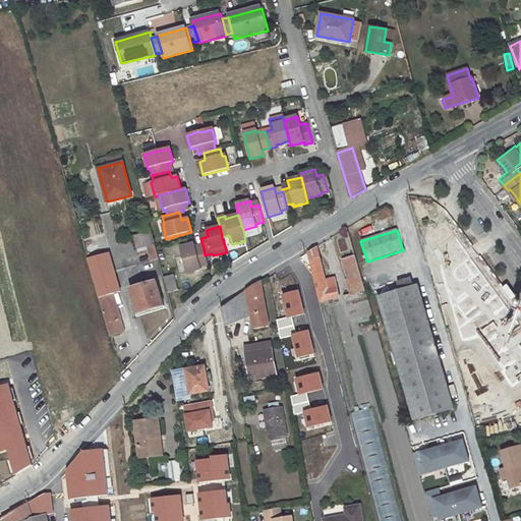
[(196,250),(195,247),(203,245),(201,242),(180,248),(187,273),(201,270),(200,267),(208,266),(205,255),(204,248),(196,250)]
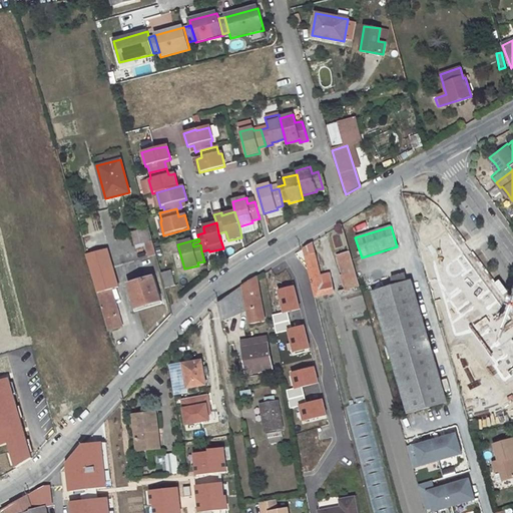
[(152,239),(144,241),(148,257),(155,254),(152,239)]
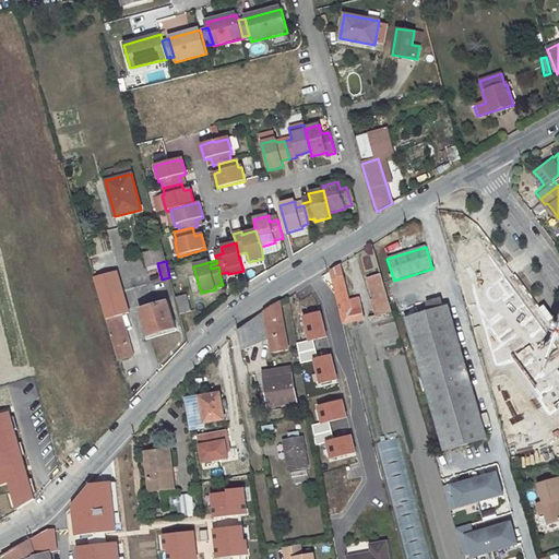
[(340,264),(330,271),(332,280),(343,276),(340,264)]
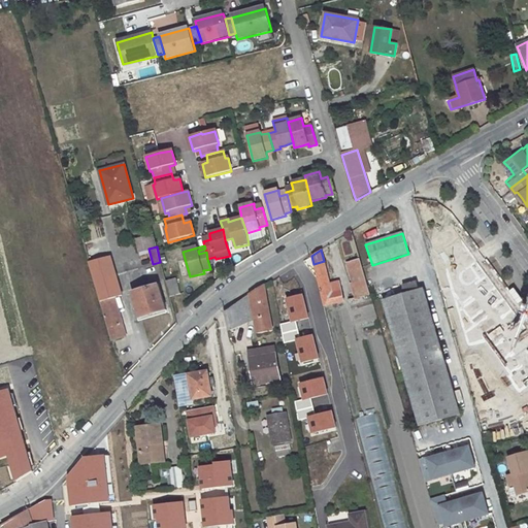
[(449,255),(431,260),(438,285),(456,279),(449,255)]
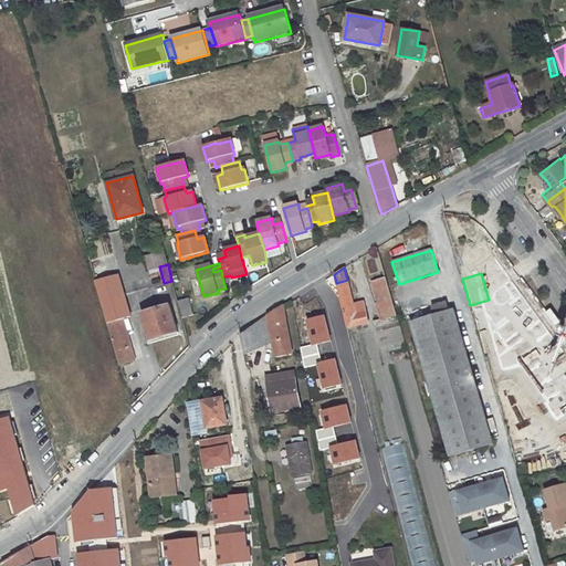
[(118,274),(95,281),(119,365),(134,360),(122,320),(129,317),(118,274)]
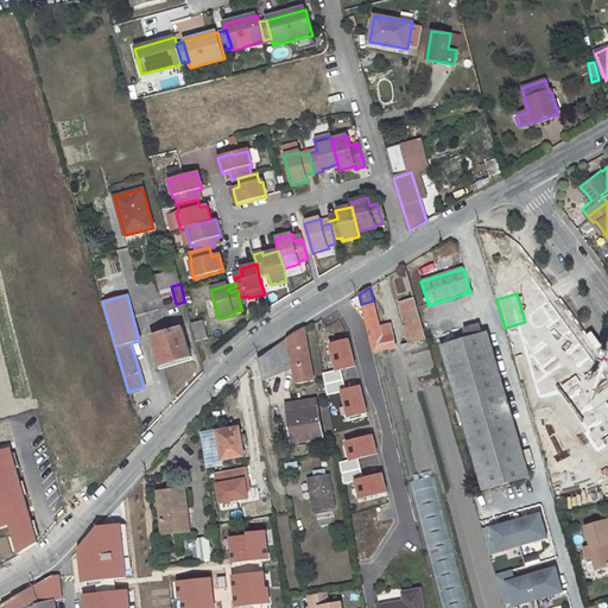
[(405,327),(403,328),(407,344),(426,340),(415,298),(399,303),(405,327)]
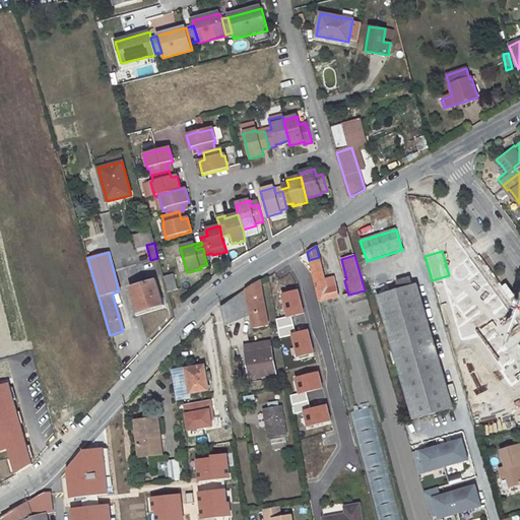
[(319,257),(309,260),(319,302),(338,297),(333,276),(324,278),(319,257)]
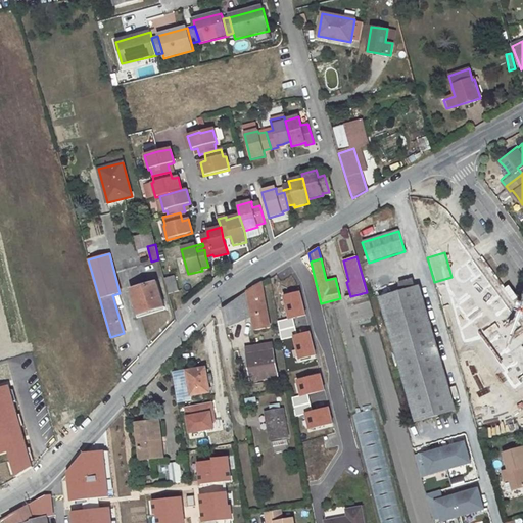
[(174,277),(164,280),(168,295),(179,292),(174,277)]
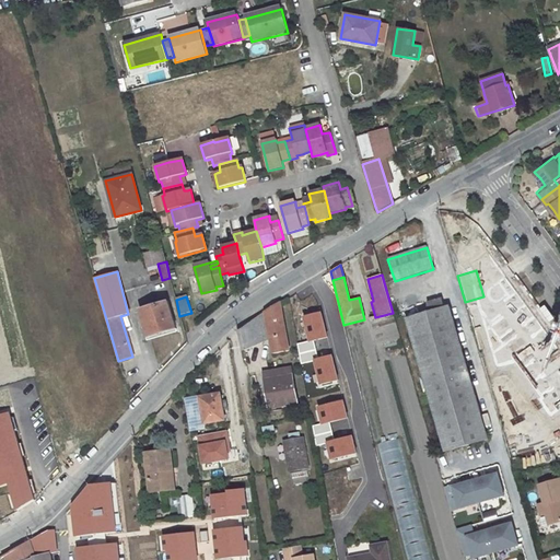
[(483,296),(465,302),(479,349),(498,345),(483,296)]
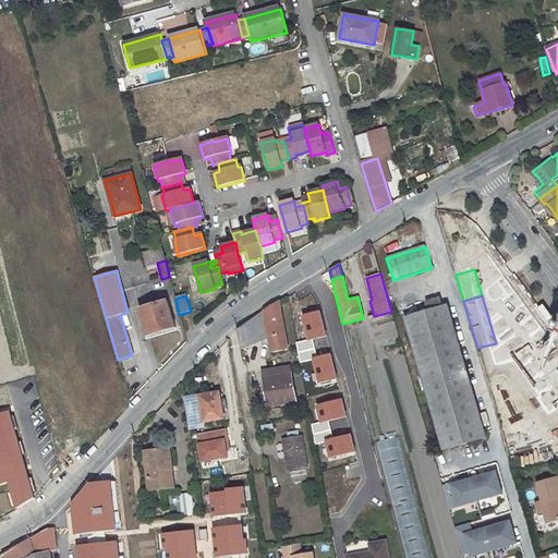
[(423,300),(424,307),(439,305),(438,298),(423,300)]
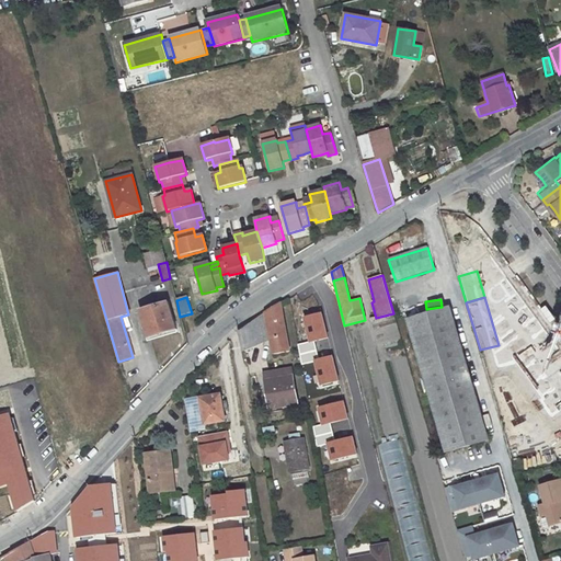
[(168,302),(141,310),(149,338),(175,329),(168,302)]
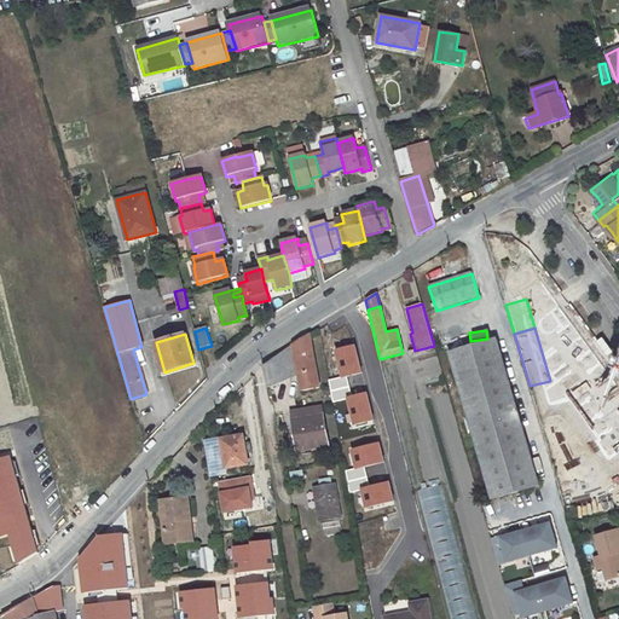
[(310,335),(293,346),(299,376),(301,392),(319,388),(310,335)]
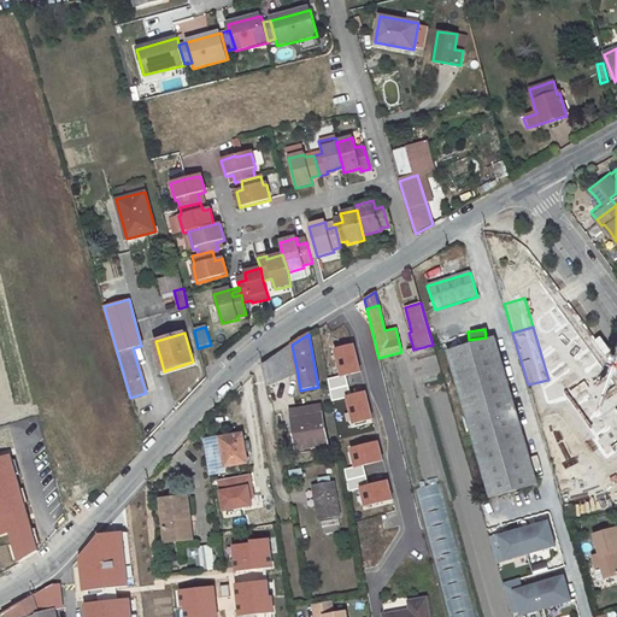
[(497,338),(448,351),(491,495),(539,481),(497,338)]
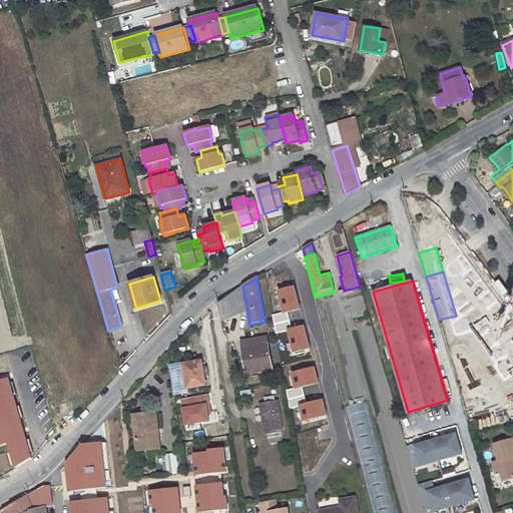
[(242,287),(236,291),(241,314),(247,312),(242,287)]
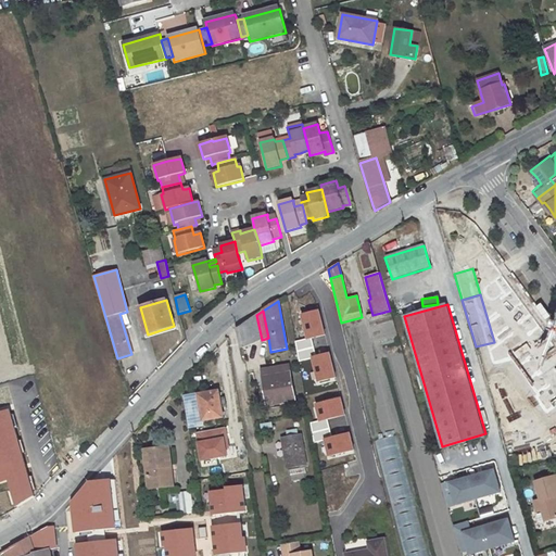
[(256,315),(238,329),(241,350),(262,340),(256,315)]
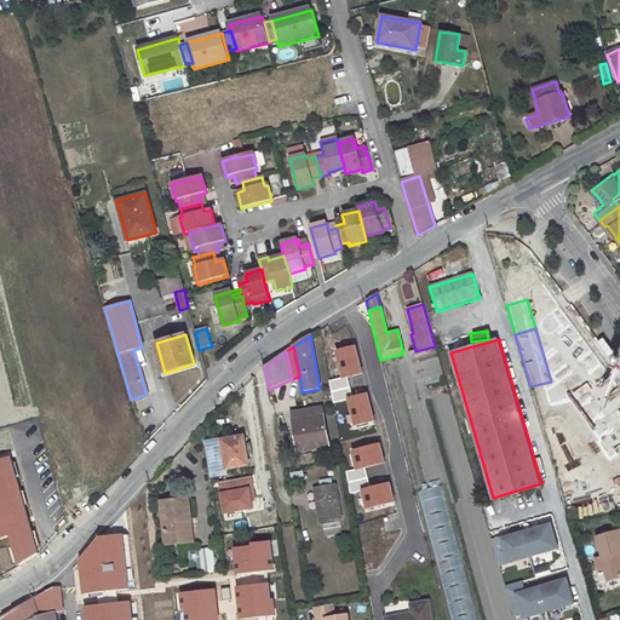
[(281,384),(271,391),(275,397),(286,391),(281,384)]
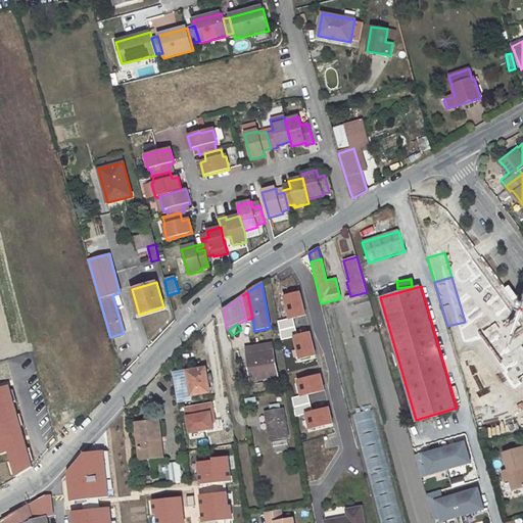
[(272,343),(246,347),(247,354),(273,350),(272,343)]
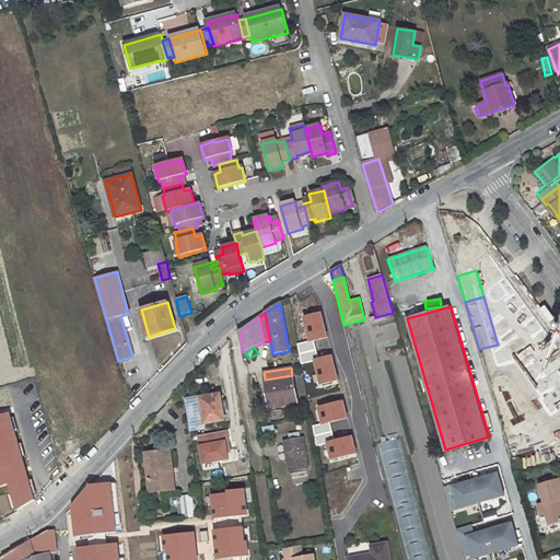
[(525,369),(502,376),(517,430),(546,421),(541,408),(537,408),(525,369)]
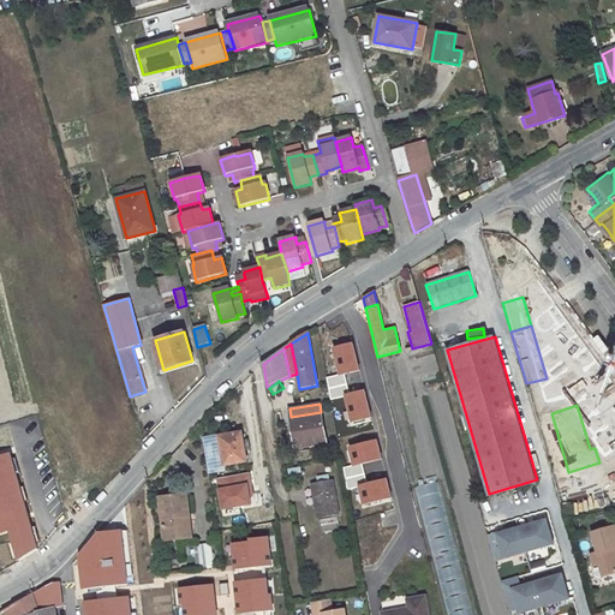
[(321,412),(291,417),(297,447),(327,442),(321,412)]
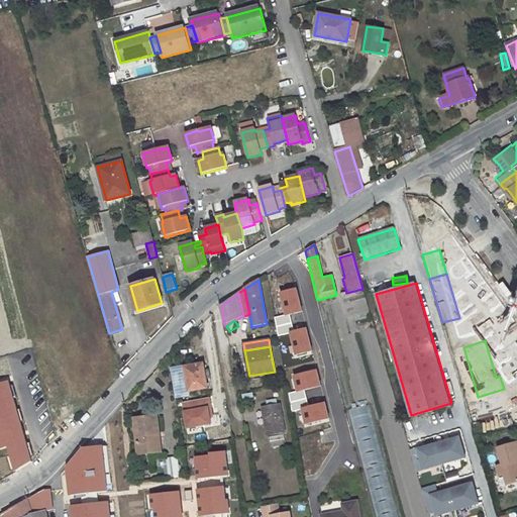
[(175,394),(207,389),(206,379),(210,379),(208,371),(204,372),(203,365),(171,370),(175,394)]
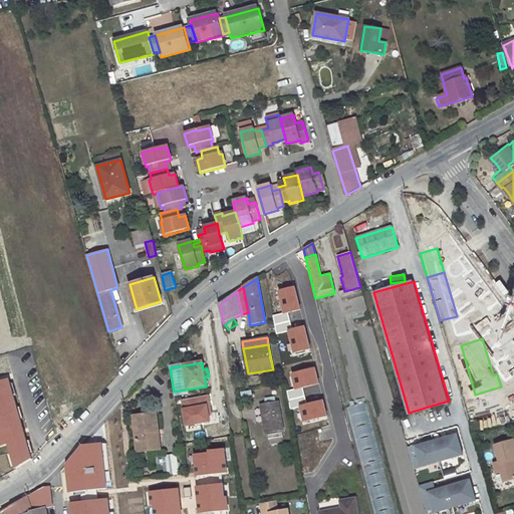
[(393,513),(359,376),(340,381),(346,404),(347,404),(373,513),(393,513)]
